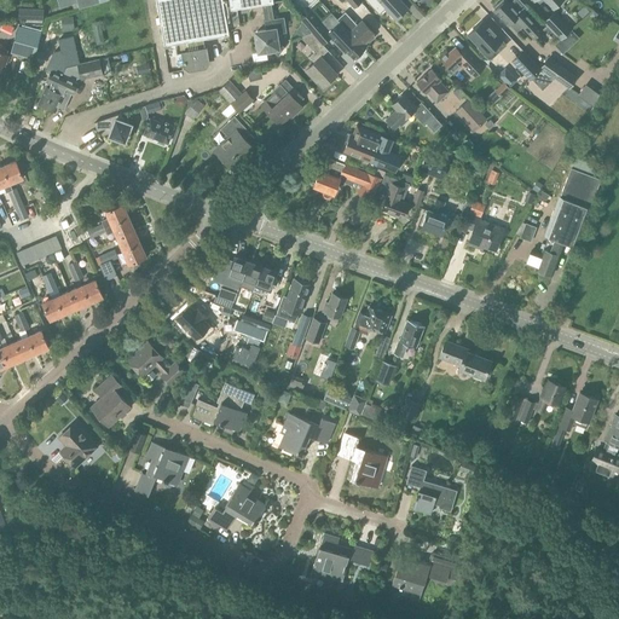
[(220,0),(154,0),(162,44),(186,40),(189,50),(180,51),(183,65),(187,69),(204,65),(207,61),(203,38),(203,36),(227,33),(220,0)]
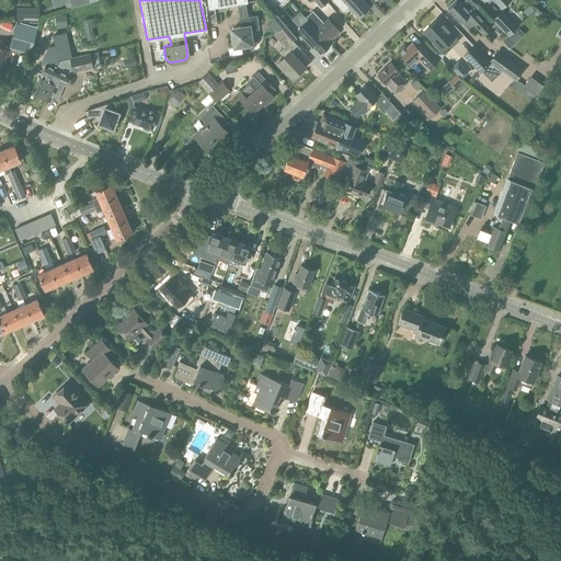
[(332,0),(344,12),(348,8),(357,18),(368,8),(362,0),(332,0)]
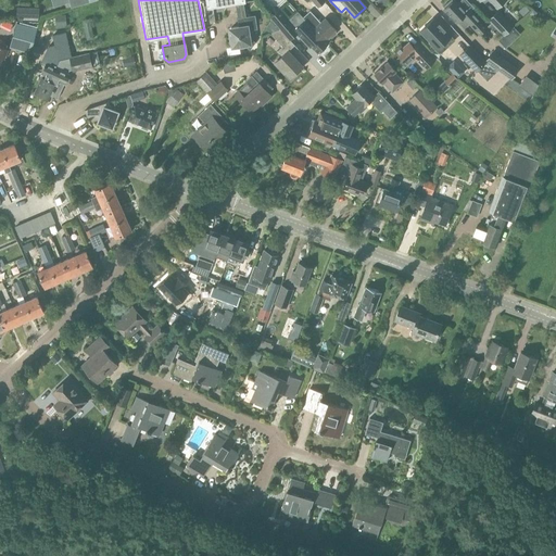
[(446,2),(443,5),(445,8),(443,9),(455,22),(462,16),(475,30),(482,23),(469,9),(463,2),(459,4),(454,0),(453,0),(449,3),(446,2)]
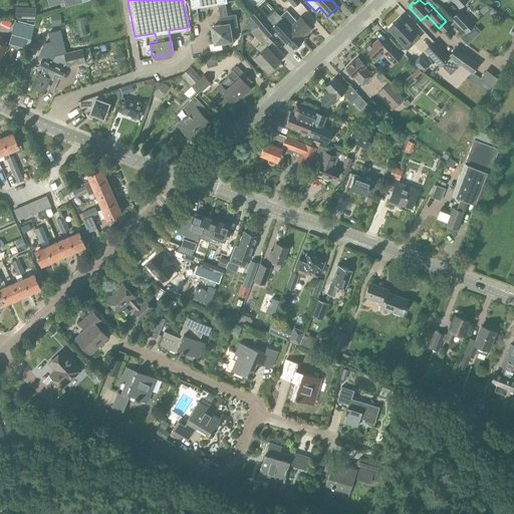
[(37,7),(16,7),(16,16),(20,16),(19,18),(36,18),(37,7)]
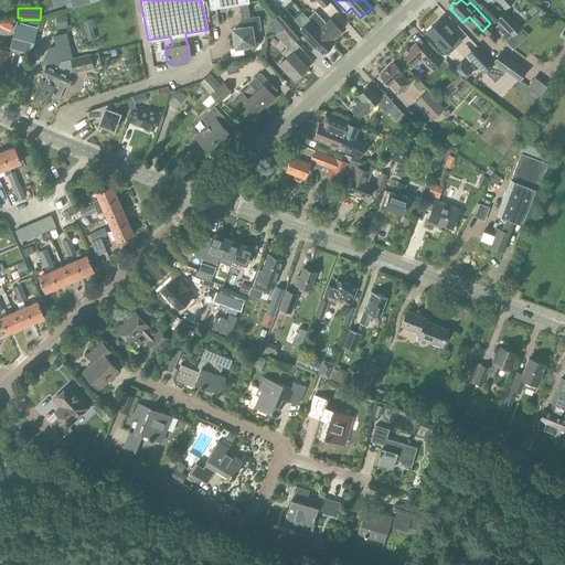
[(283,10),(274,18),(284,30),(294,40),(300,33),(313,48),(315,46),(321,53),(332,44),(309,20),(299,29),(283,10)]
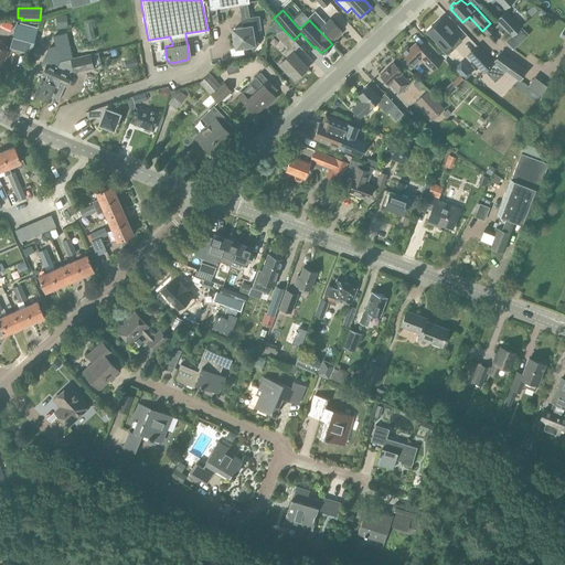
[(316,11),(308,19),(309,20),(332,44),(333,46),(336,45),(333,42),(338,39),(343,34),(340,30),(329,18),(326,21),(316,11)]
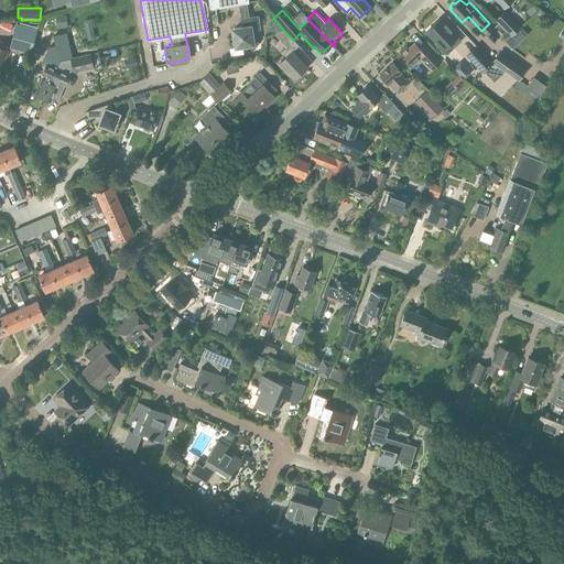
[(496,20),(511,35),(520,26),(505,11),(496,20)]
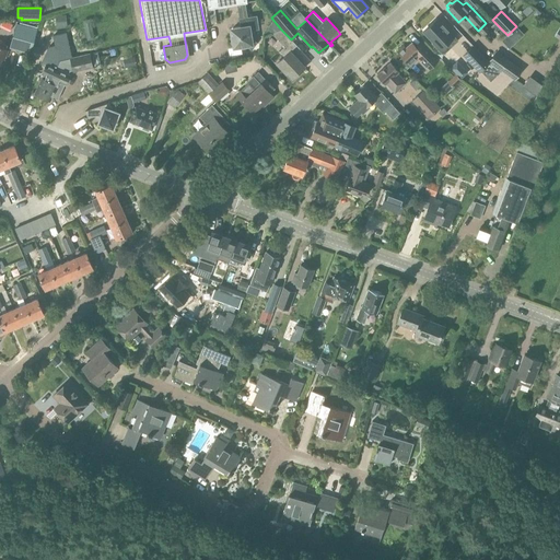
[(231,27),(230,28),(232,46),(245,44),(251,48),(256,42),(249,37),(248,28),(258,27),(256,14),(238,18),(240,25),(231,27)]
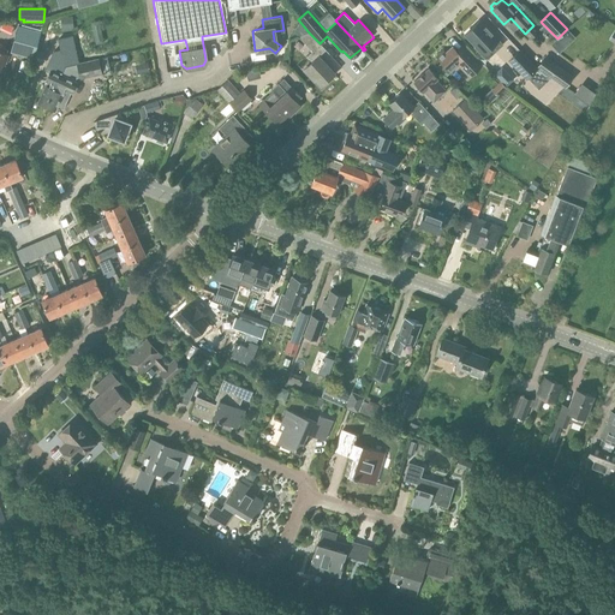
[(479,21),(465,34),(476,46),(476,47),(482,54),(489,47),(493,52),(502,43),(490,31),(489,33),(485,28),(485,27),(479,21)]
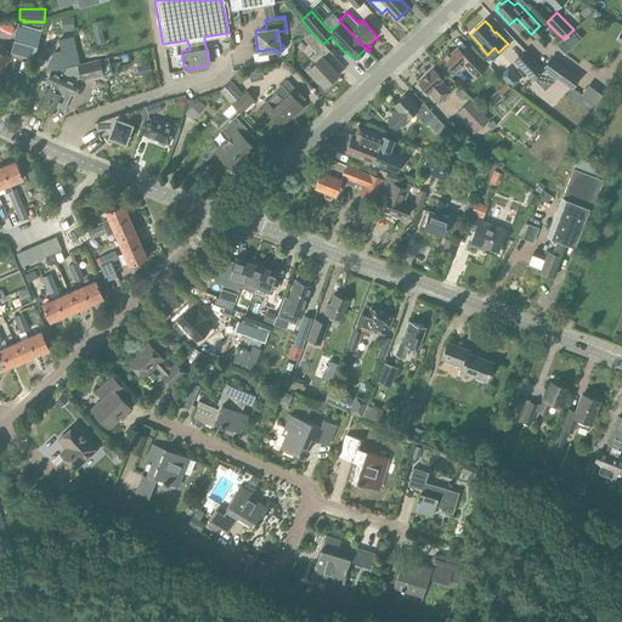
[(34,55),(41,29),(16,22),(9,47),(34,55)]
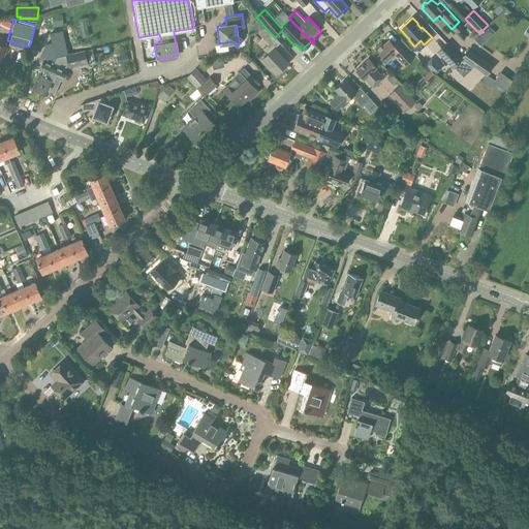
[(265,28),(255,31),(268,43),(273,49),(279,42),(276,39),(276,38),(275,37),(266,28),(265,28)]
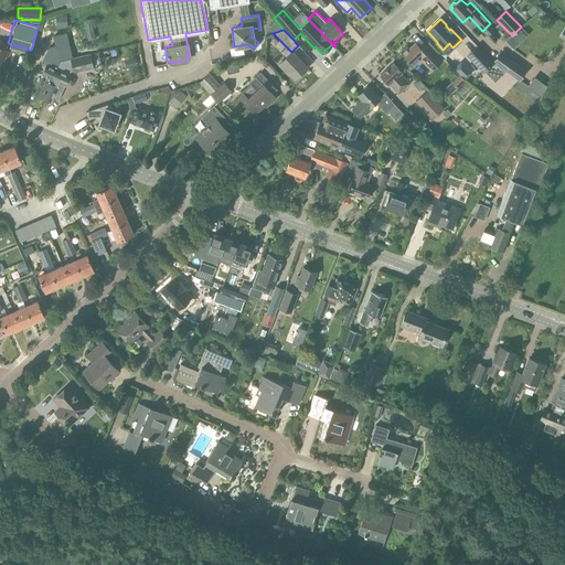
[(429,71),(441,60),(425,42),(419,46),(415,42),(408,49),(406,45),(401,51),(403,53),(406,56),(402,61),(409,68),(413,65),(419,60),(429,71)]
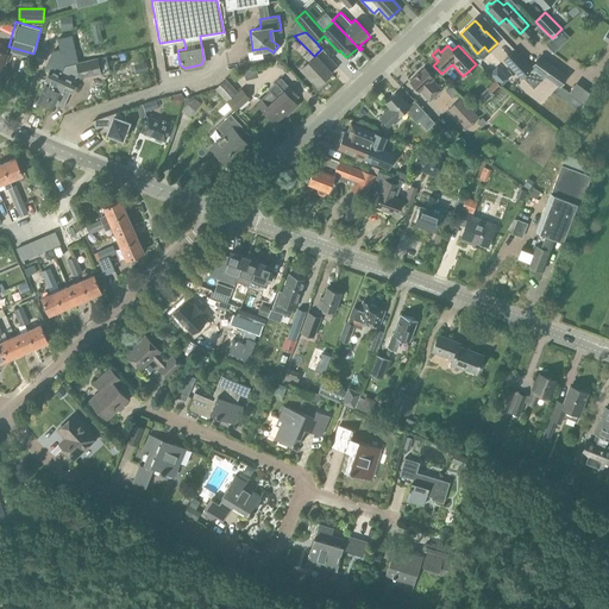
[(308,61),(300,69),(309,80),(311,79),(313,80),(311,82),(318,88),(326,80),(325,79),(331,73),(314,56),(308,50),(302,55),(308,61)]
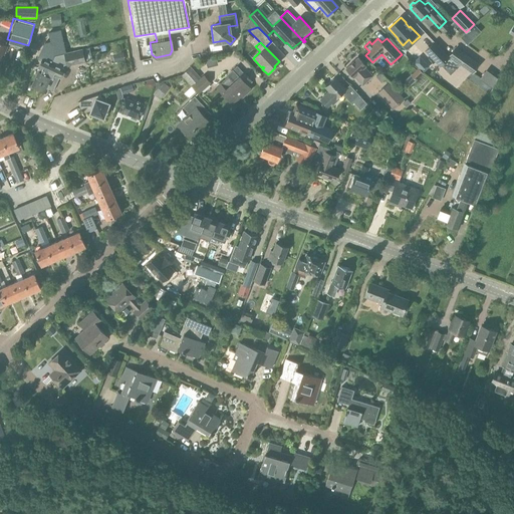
[(452,61),(434,42),(426,50),(439,65),(440,64),(445,68),(452,61)]
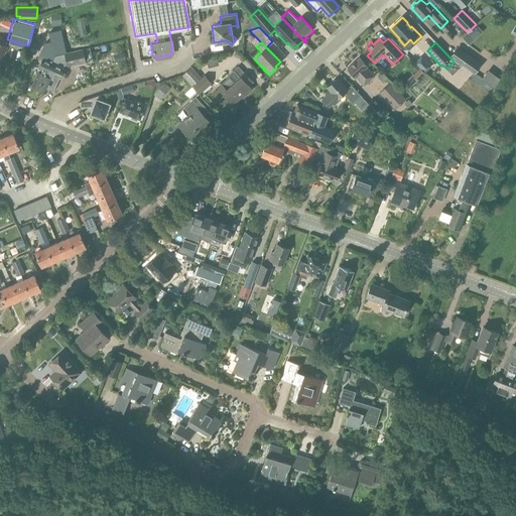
[(35,57),(38,46),(31,44),(28,55),(35,57)]
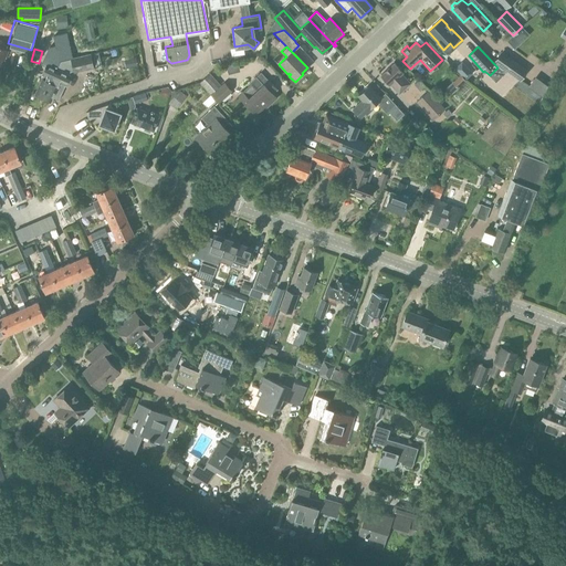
[(94,65),(101,63),(98,55),(106,53),(105,49),(91,52),(94,65)]
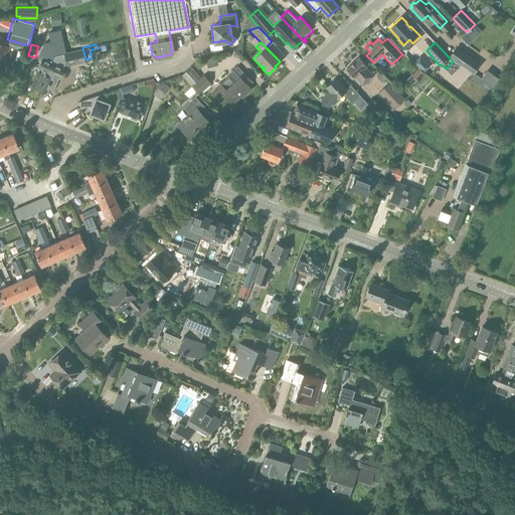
[(480,64),(458,48),(452,57),(474,72),(480,64)]
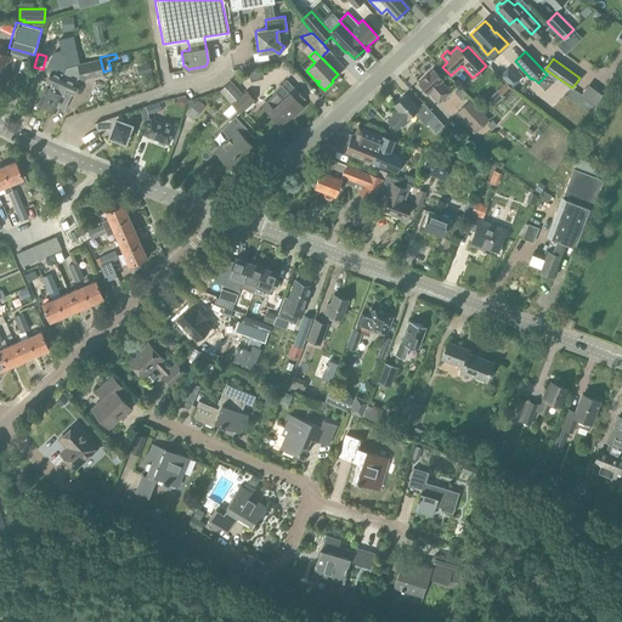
[(39,103),(47,107),(66,68),(64,63),(57,60),(51,71),(46,82),(50,83),(47,86),(46,86),(39,103)]
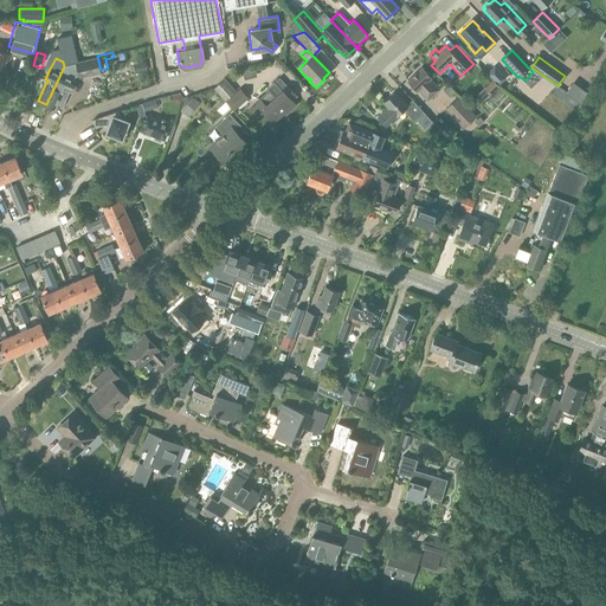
[(64,66),(46,104),(55,109),(57,104),(63,107),(69,95),(68,95),(70,90),(71,91),(76,82),(73,81),(76,77),(79,76),(79,77),(101,72),(97,58),(78,63),(72,64),(64,66)]
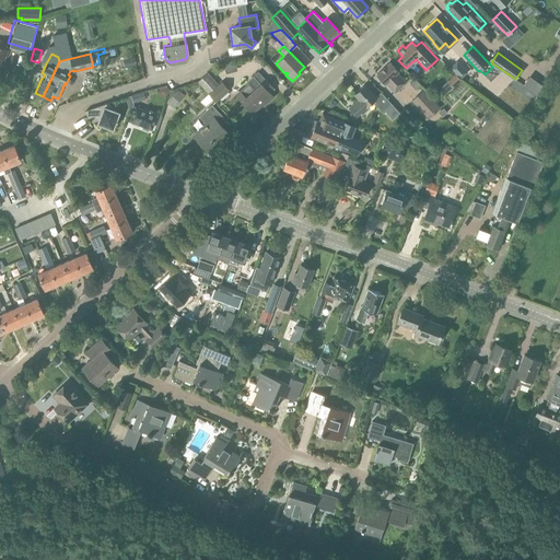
[(462,79),(468,72),(457,60),(450,68),(462,79)]
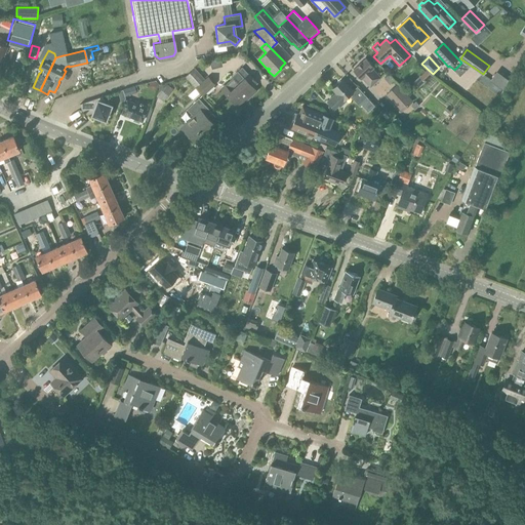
[(373,67),(365,57),(353,69),(361,78),(361,77),(369,86),(380,77),(372,68),(373,67)]
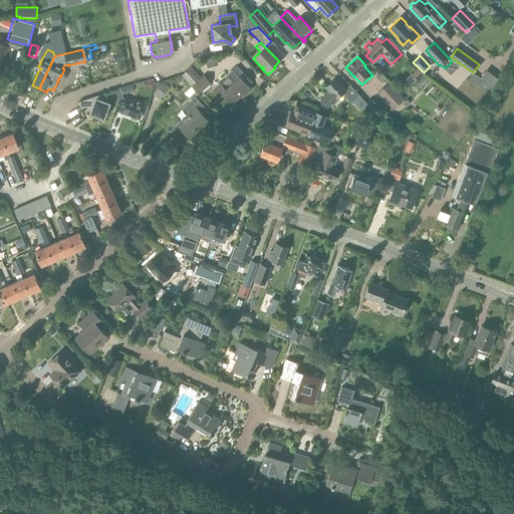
[(220,83),(216,86),(231,103),(240,95),(241,96),(250,88),(246,84),(250,80),(242,72),(236,65),(231,70),(233,72),(228,76),(227,75),(220,83)]
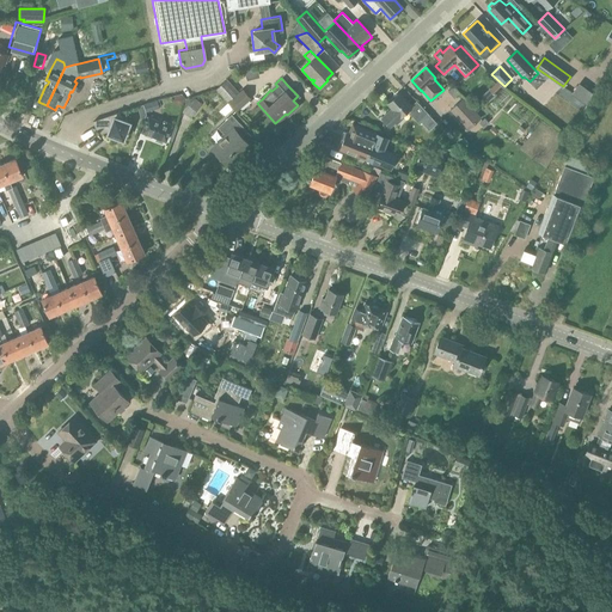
[(227,80),(216,90),(230,103),(238,112),(252,98),(243,89),(239,92),(227,80)]
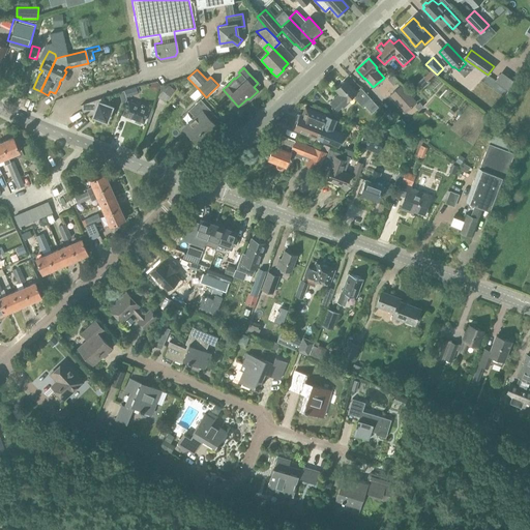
[(504,91),(509,84),(497,74),(491,81),(504,91)]
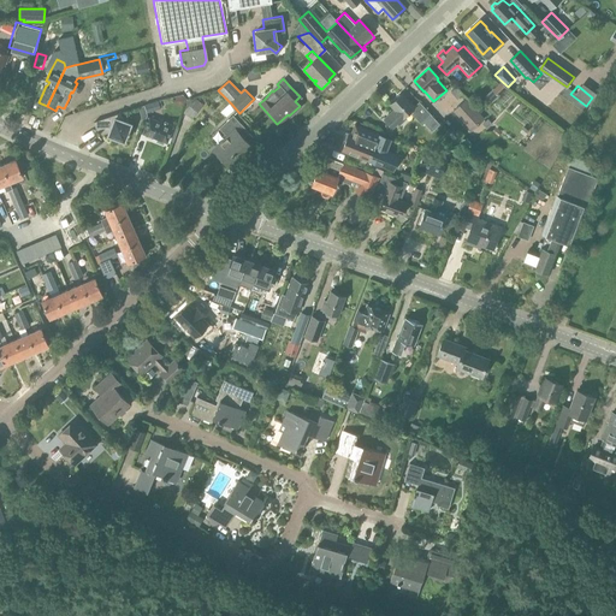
[(394,108),(384,118),(391,126),(397,122),(400,125),(406,119),(403,116),(409,111),(416,118),(421,114),(413,106),(401,93),(390,104),(394,108)]
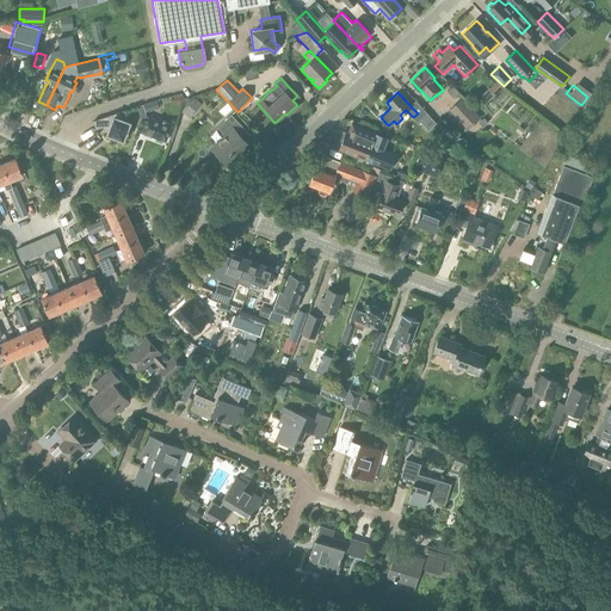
[(191,93),(174,117),(183,123),(201,99),(191,93)]
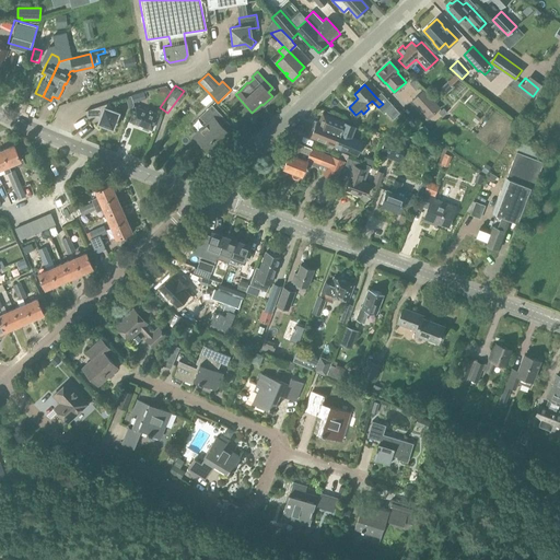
[(440,107),(423,90),(411,101),(428,118),(440,107)]
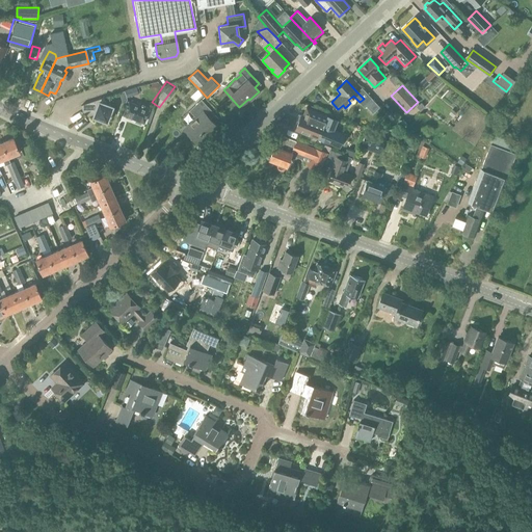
[(137,87),(125,90),(128,98),(139,94),(137,87)]
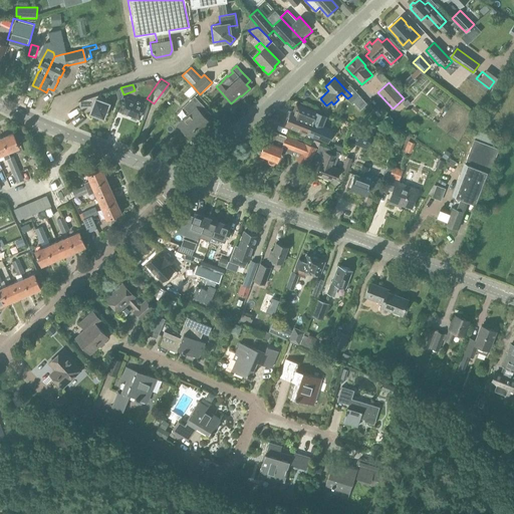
[(102,100),(100,94),(78,101),(81,108),(87,106),(91,111),(90,112),(93,113),(96,117),(101,116),(103,117),(106,110),(107,110),(110,104),(108,103),(102,100)]
